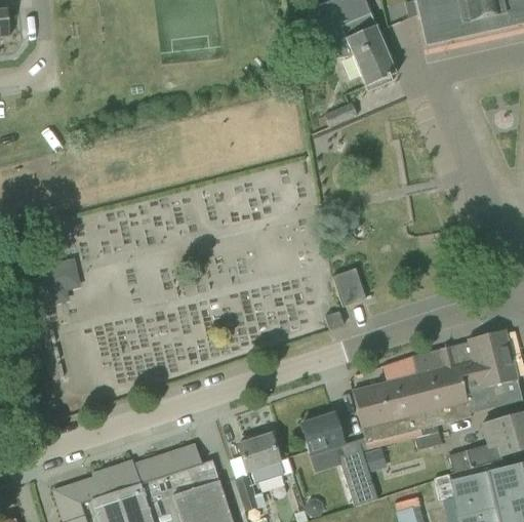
[(327,0),(308,9),(317,61),(353,54),(368,90),(393,80),(391,75),(397,72),(365,0),(327,0)]
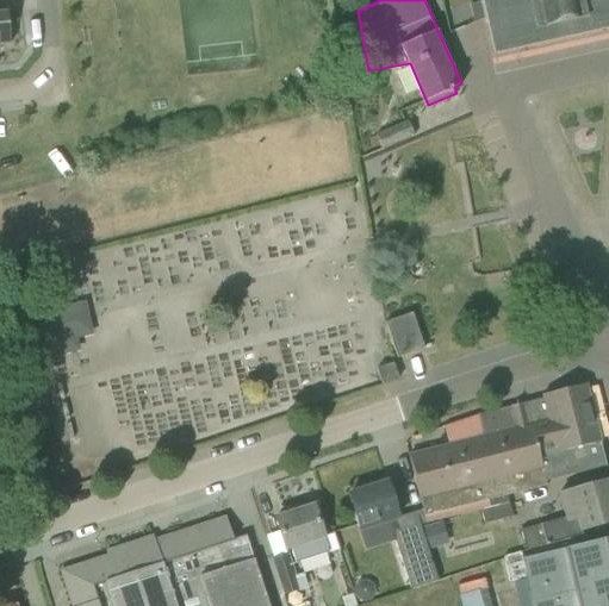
[(482,0),(486,20),(534,10),(538,25),(585,14),(582,0),(482,0)]
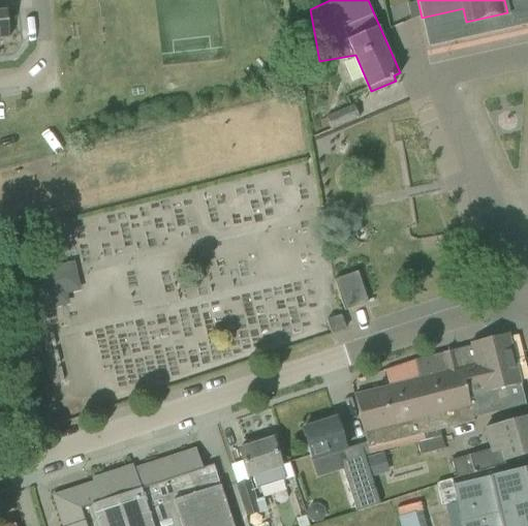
[(0,41),(0,37),(9,36),(7,8),(0,8),(0,41)]
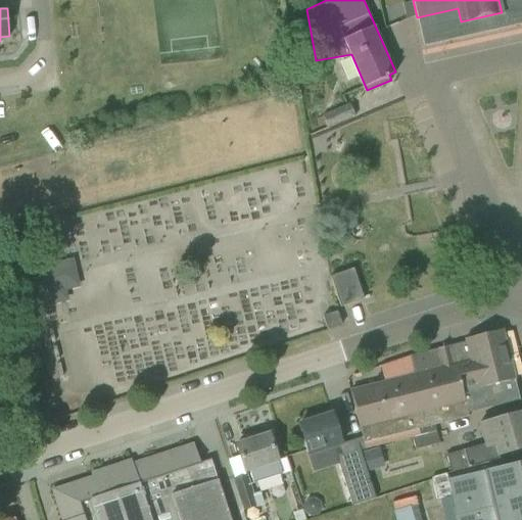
[(323,113),(328,126),(356,113),(350,102),(323,113)]
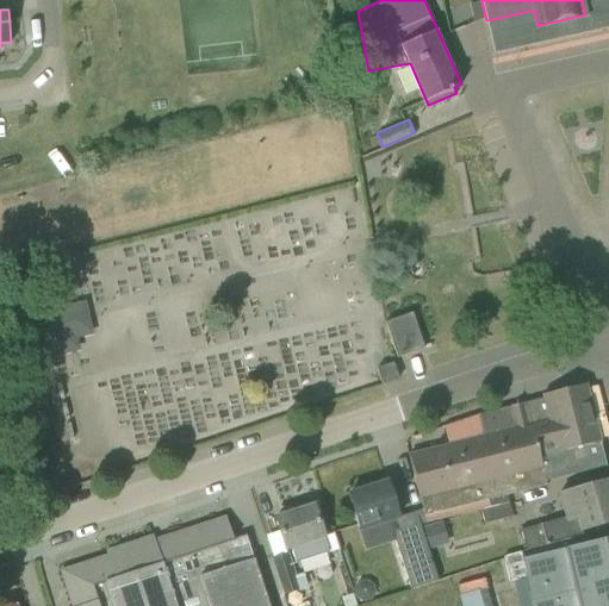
[(89,332),(86,297),(68,298),(67,292),(39,293),(43,350),(76,348),(75,333),(89,332)]
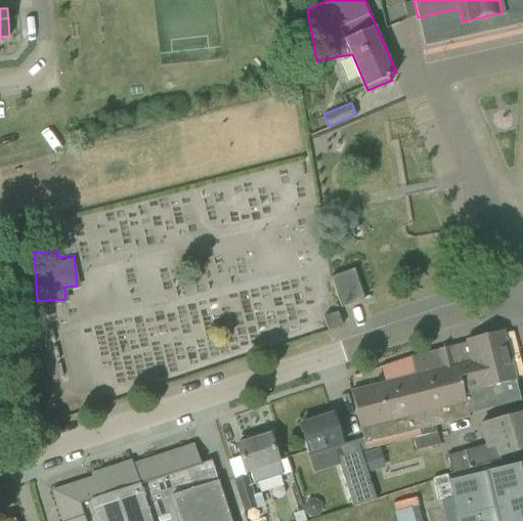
[(354,267),(332,274),(342,305),(362,298),(365,298),(363,293),(362,291),(354,267)]
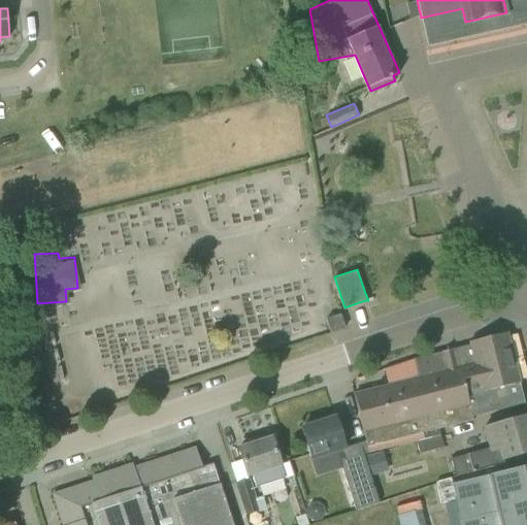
[(327,318),(331,331),(346,326),(340,313),(327,318)]
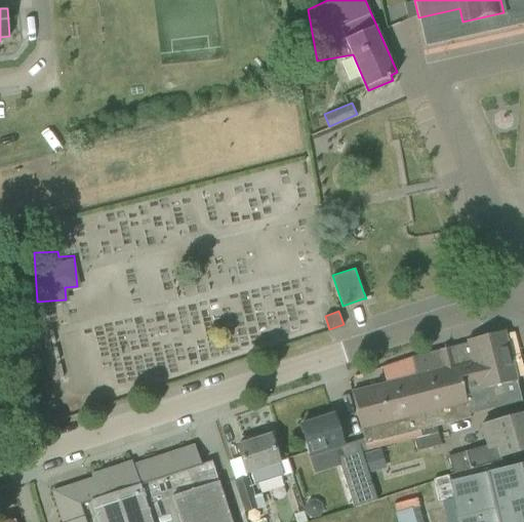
[(353,391),(367,448),(413,437),(412,436),(438,429),(437,425),(471,416),(470,412),(521,400),(516,378),(517,378),(505,328),(468,337),(469,344),(466,345),(465,342),(412,355),(417,374),(353,391)]
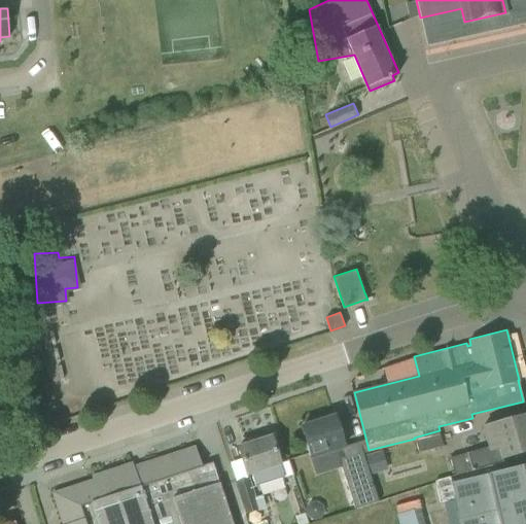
[(451,456),(456,474),(504,460),(503,456),(525,449),(525,412),(482,425),(487,446),(451,456)]
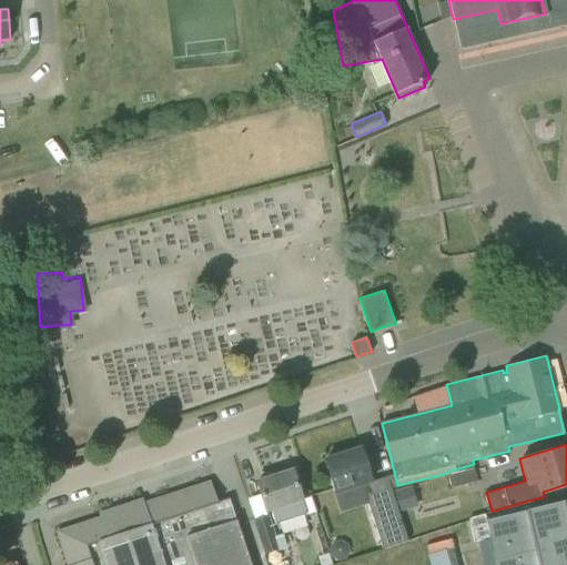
[(363,482),(384,546),(408,538),(400,510),(393,490),(391,483),(374,488),(361,447),(342,453),(340,451),(330,455),(328,457),(325,458),(336,492),(363,482)]
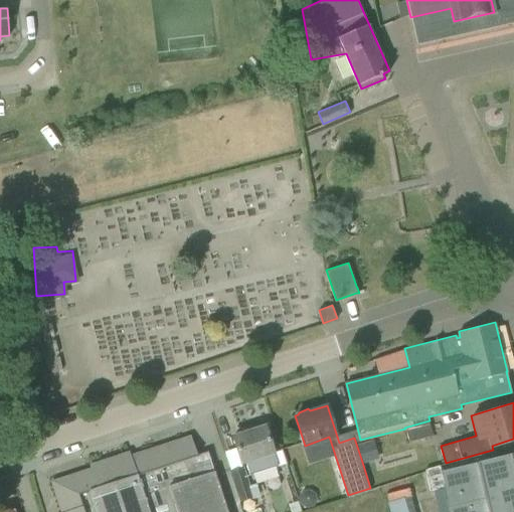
[(430,422),(407,429),(410,441),(433,435),(430,422)]
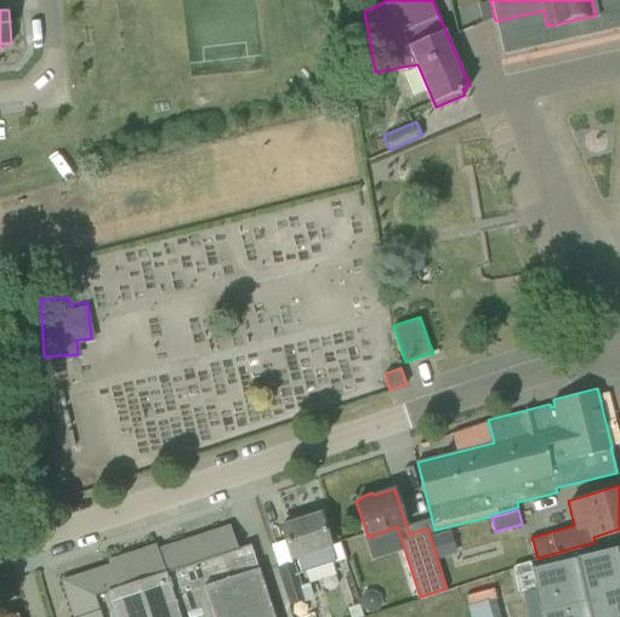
[(320,512),(282,525),(293,556),(297,554),(302,570),(336,559),(330,543),(331,543),(320,512)]
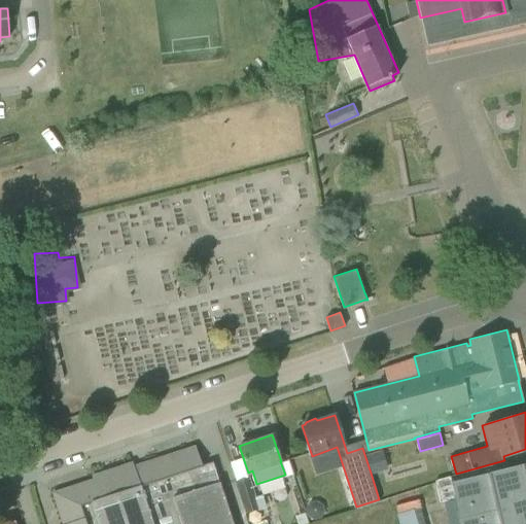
[(234,523),(216,468),(205,473),(196,445),(143,462),(144,464),(135,467),(133,461),(92,475),(94,479),(54,491),(64,523),(63,523),(234,523)]
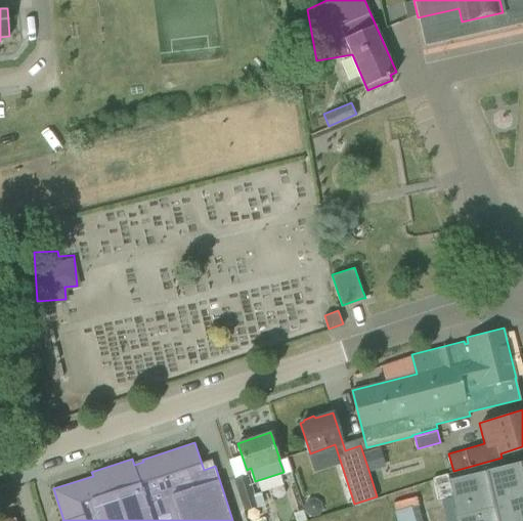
[(381,446),(362,451),(368,470),(386,465),(381,446)]
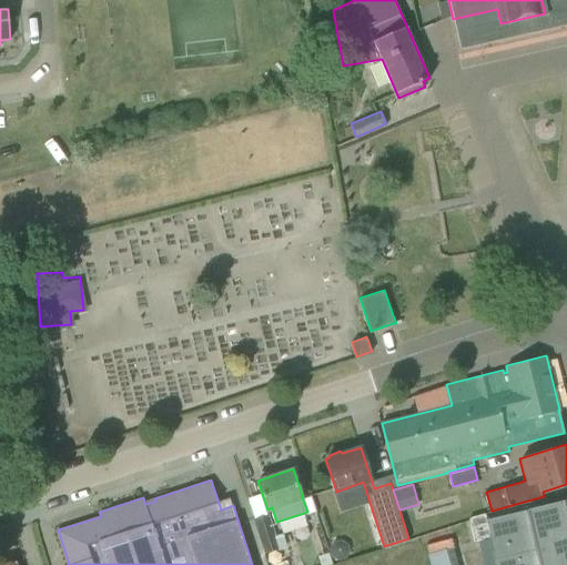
[(486,512),(469,516),(475,540),(478,538),(489,536),(496,564),(566,564),(566,501),(564,502),(564,500),(542,505),(487,518),(486,512)]
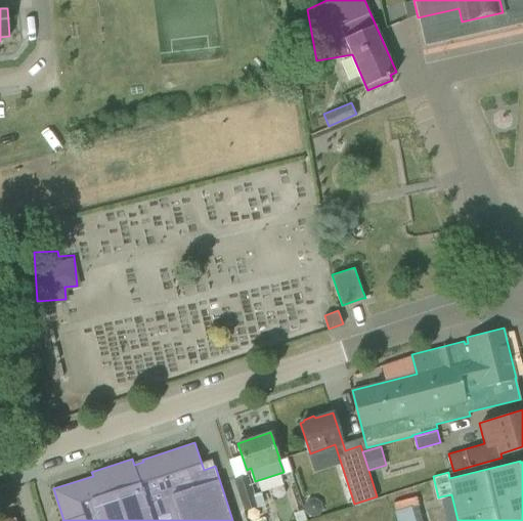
[(235,477),(245,509),(258,506),(248,473),(235,477)]
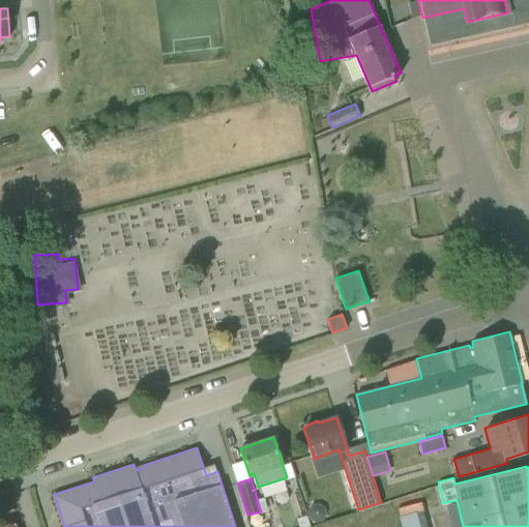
[(312,503),(307,510),(310,518),(316,522),(323,520),(327,514),(325,505),(319,502),(312,503)]
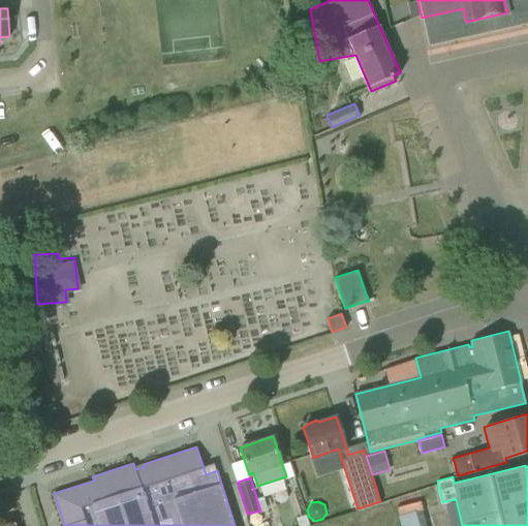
[(395,513),(399,525),(425,525),(420,506),(395,513)]
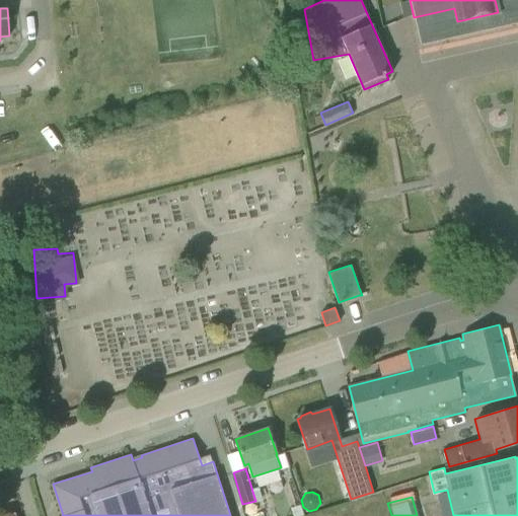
[(300,503),(292,506),(295,515),(303,514),(300,503)]
